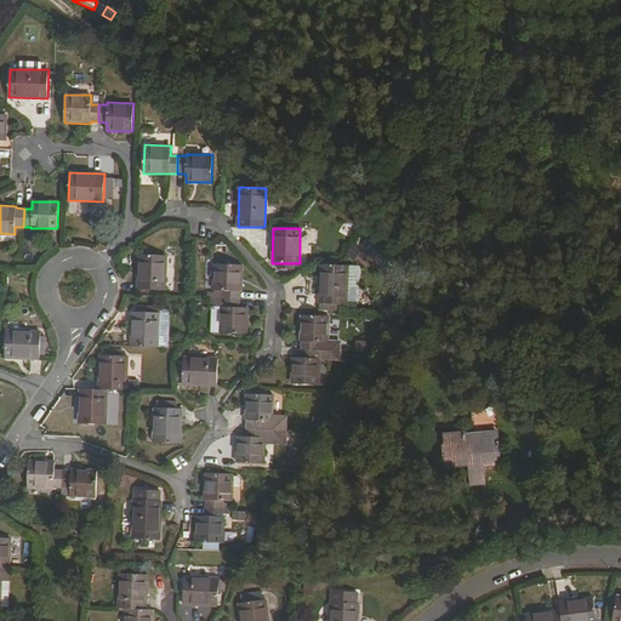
[(141,256),(138,290),(164,291),(166,257),(141,256)]
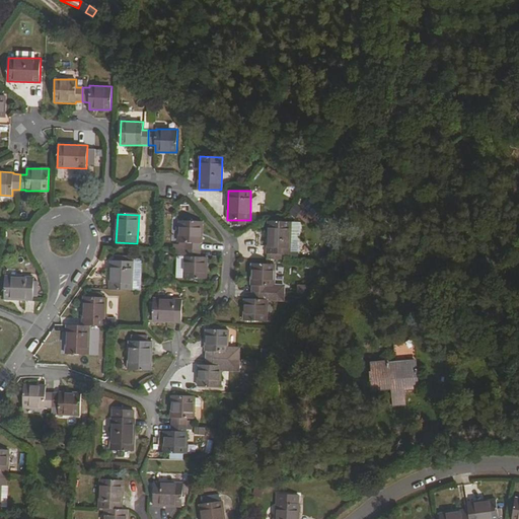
[(186,249),(200,250),(201,243),(202,243),(203,223),(179,222),(178,243),(186,243),(186,249)]
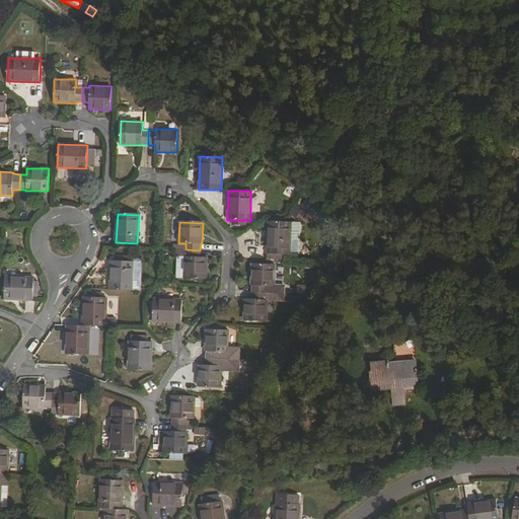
[(268,222),(267,253),(273,254),(289,254),(290,240),(300,240),(301,222),(268,222)]
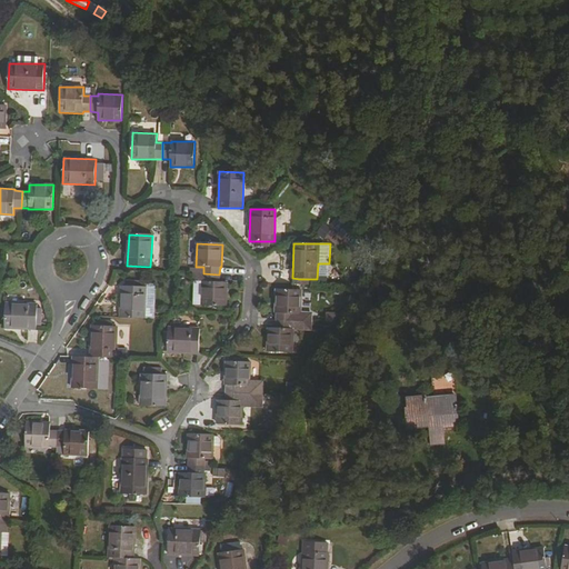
[(329,279),(329,263),(318,263),(317,279),(329,279)]
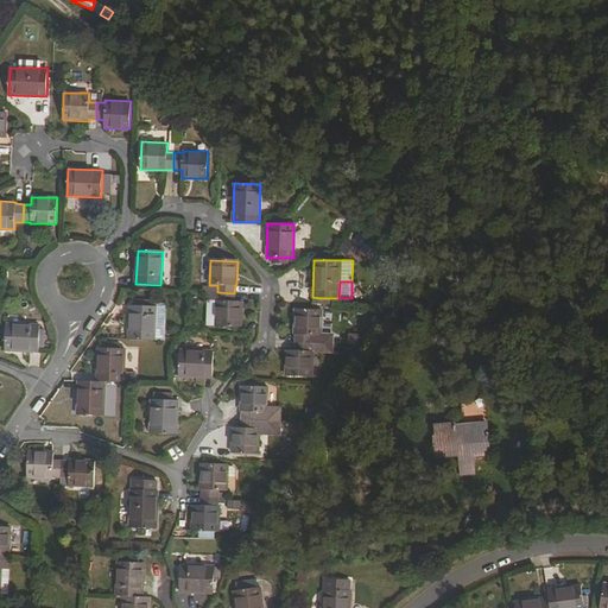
[(234,302),(234,293),(217,292),(217,301),(216,302),(215,327),(241,328),(244,302),(234,302)]
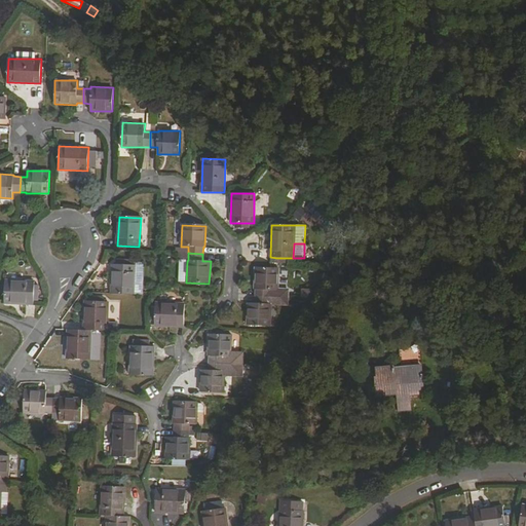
[(113,265),(112,294),(135,294),(136,266),(113,265)]
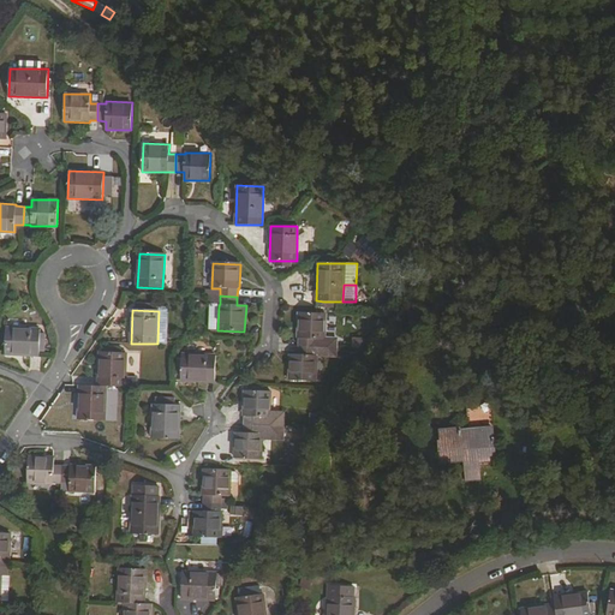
[(299,345),(317,346),(317,339),(324,339),(326,314),(298,312),(297,339),(299,339),(299,345)]
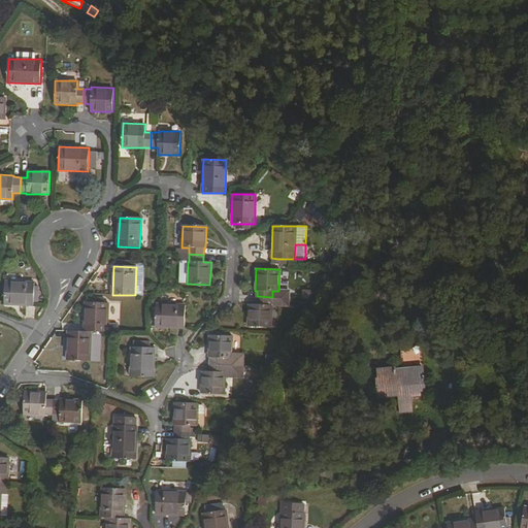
[(33,305),(34,301),(34,285),(34,283),(5,282),(4,304),(33,305)]
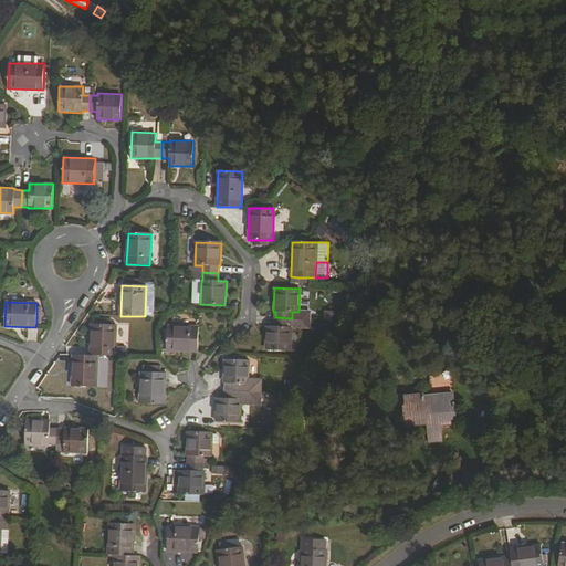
[(326,320),(339,315),(337,307),(324,312),(326,320)]
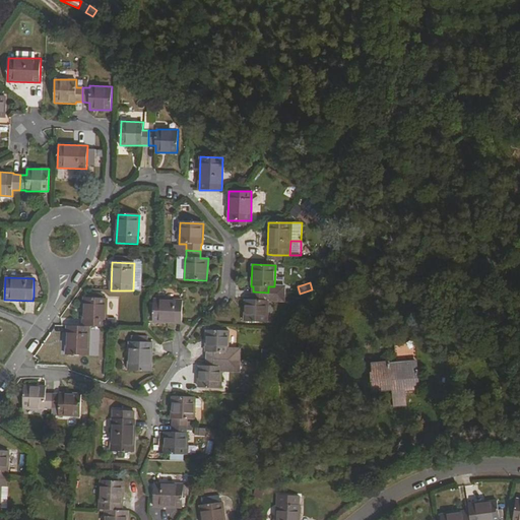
[(267,301),(268,293),(253,291),(253,300),(245,300),(245,322),(268,322),(268,301),(267,301)]
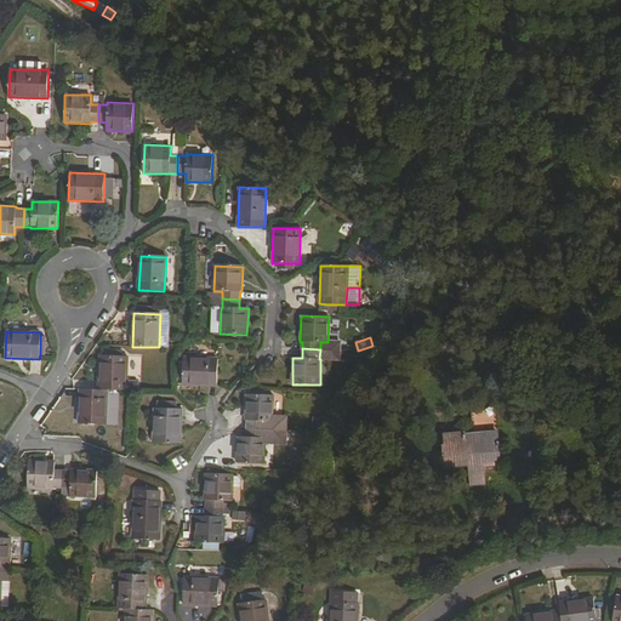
[(101,355),(100,389),(108,389),(126,391),(129,357),(101,355)]
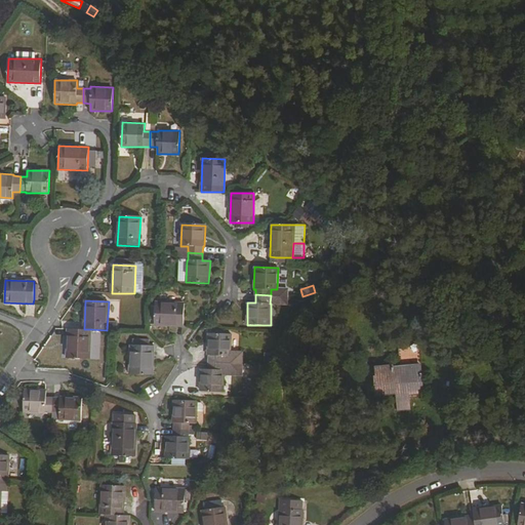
[(185,304),(156,303),(155,325),(184,326),(185,304)]
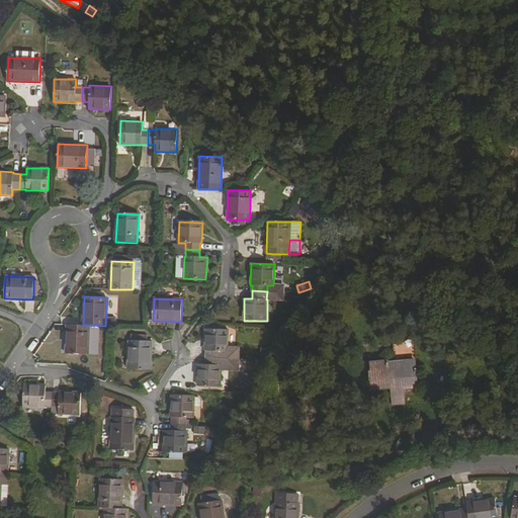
[(88,354),(90,325),(83,325),(68,325),(67,354),(88,354)]
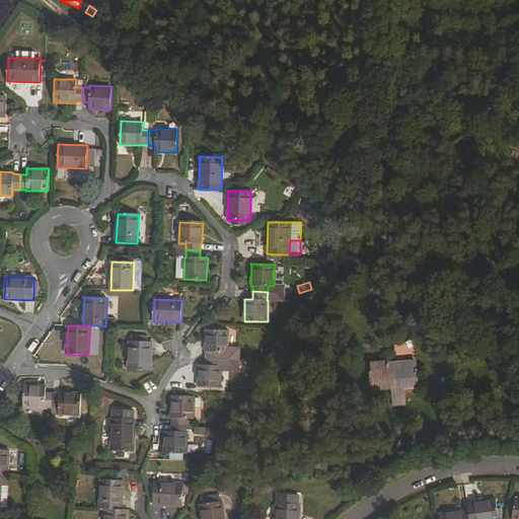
[(206,358),(240,359),(240,349),(229,349),(229,330),(206,330),(205,352),(207,352),(206,358)]
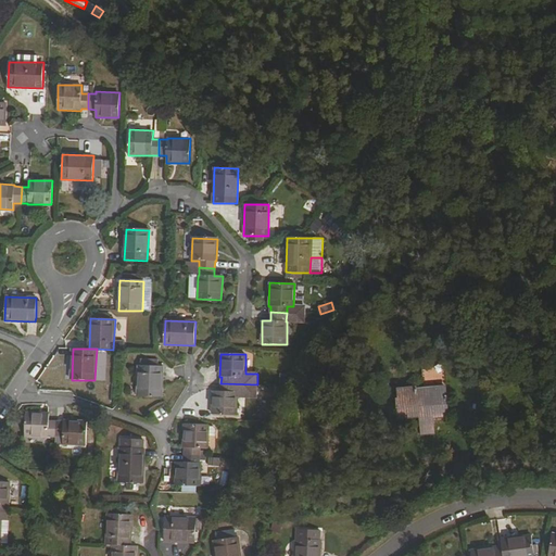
[(163,367),(159,367),(142,366),(139,366),(138,396),(162,397),(163,367)]
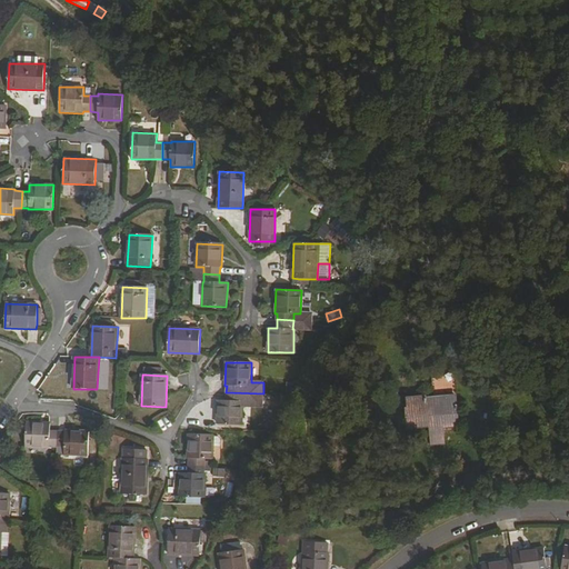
[(287,395),(295,395),(301,383),(288,383),(287,395)]
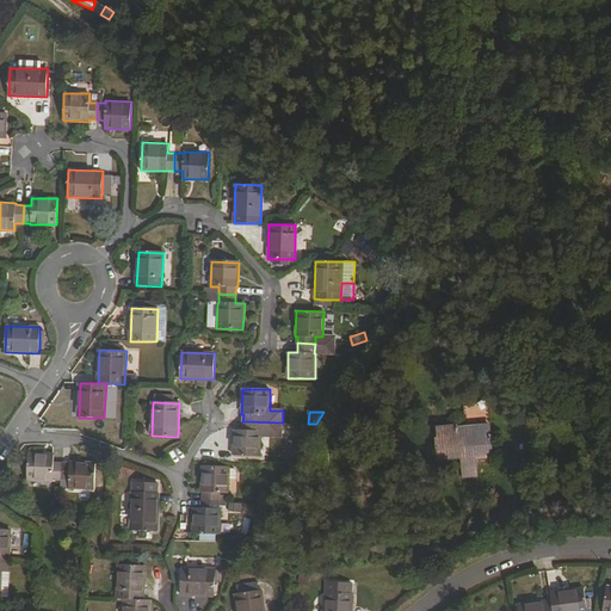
[(283,437),(283,423),(242,421),(242,431),(234,431),(233,456),(260,456),(261,436),(283,437)]
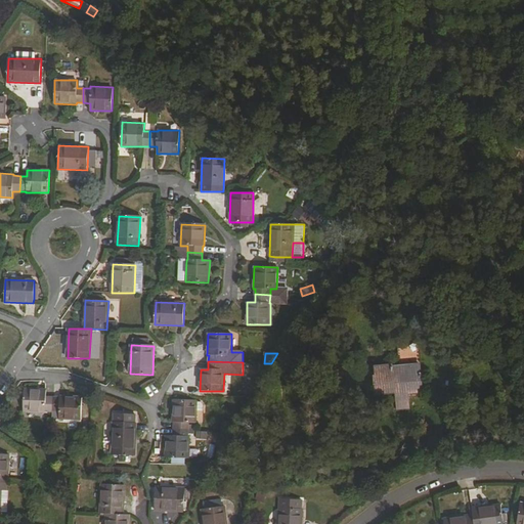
[(421,362),(374,362),(374,380),(378,380),(378,392),(395,392),(395,408),(408,408),(408,392),(422,391),(421,362)]
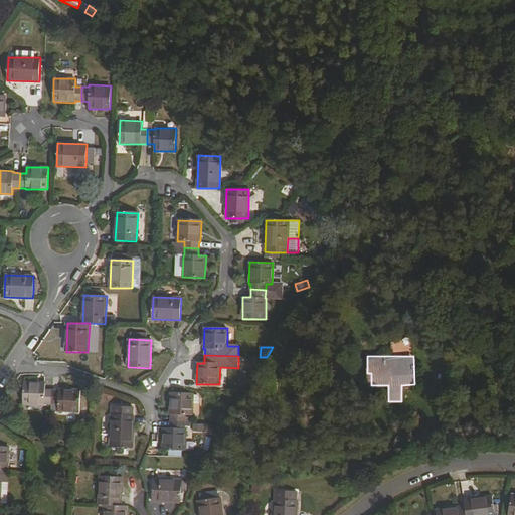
[(44,404),(51,404),(51,390),(45,390),(45,384),(24,383),(24,405),(44,405),(44,404)]
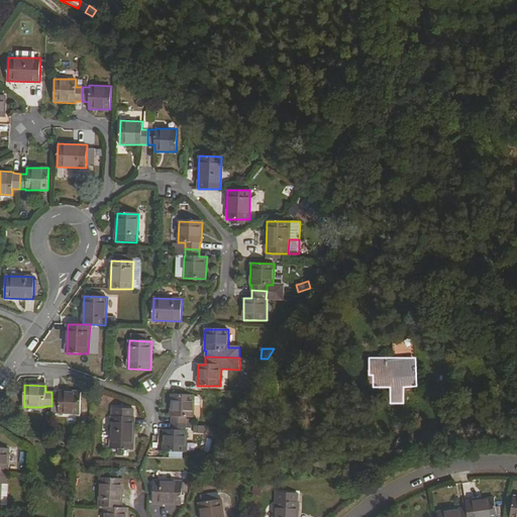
[(60,391),(60,392),(52,392),(52,406),(59,407),(59,414),(80,415),(81,392),(60,391)]
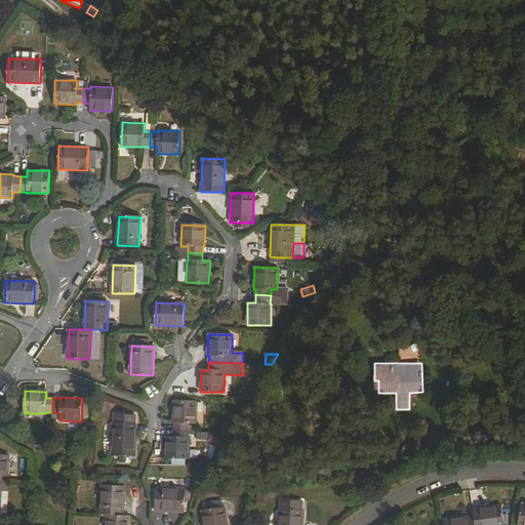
[(174,430),(189,431),(189,423),(196,423),(197,402),(173,401),(173,422),(174,422),(174,430)]
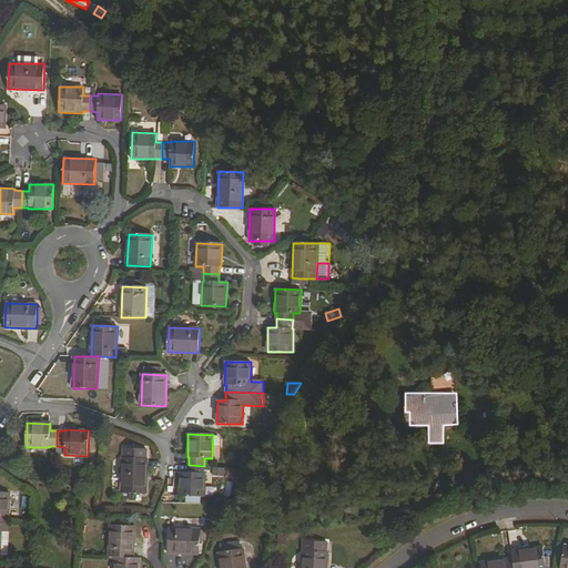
[(123,458),(121,494),(145,495),(148,459),(123,458)]
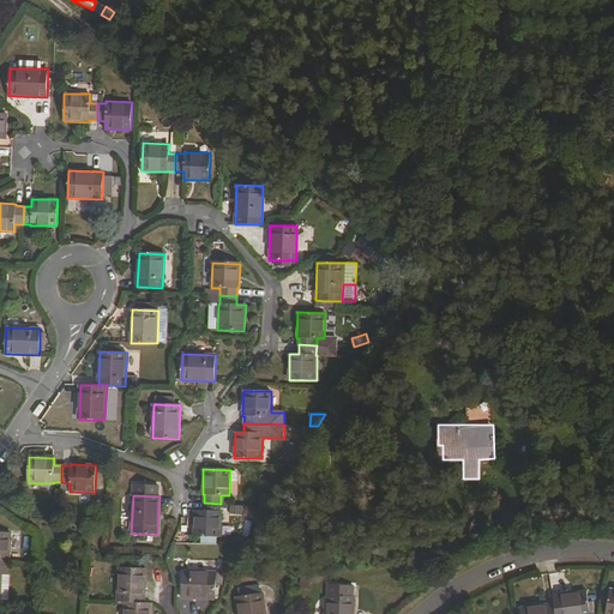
[(221,512),(221,504),(204,503),(204,512),(194,511),(193,536),(221,537),(222,512),(221,512)]
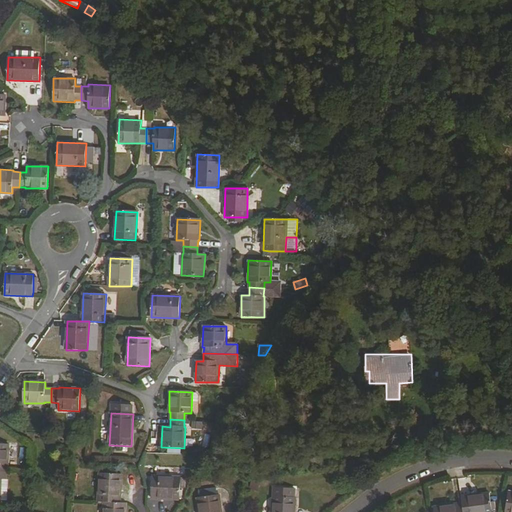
[(0,471),(6,472),(6,466),(8,466),(9,445),(0,444),(0,471)]
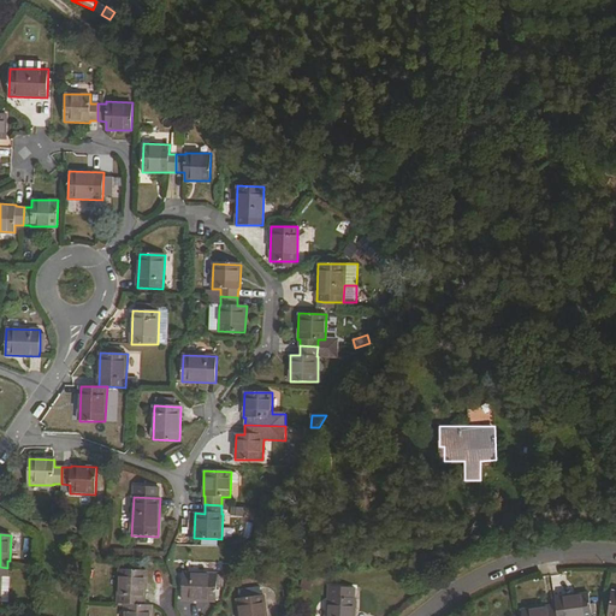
[(125,604),(144,605),(147,572),(120,570),(118,604),(125,604)]
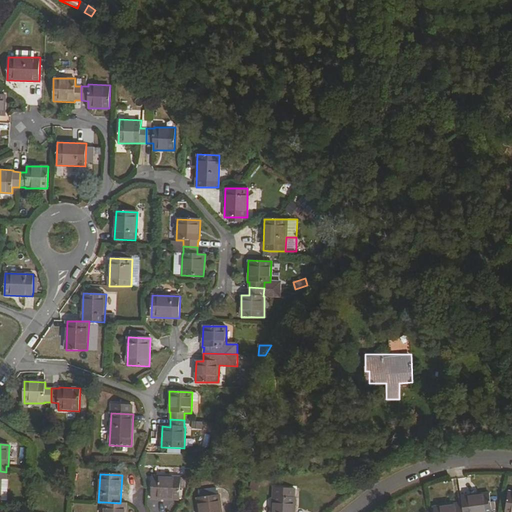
[(180,477),(153,476),(151,499),(179,500),(180,477)]
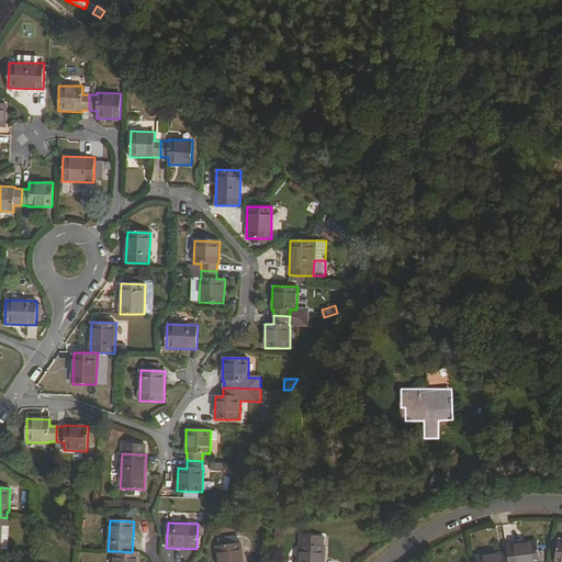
[(300,544),(322,547),(323,536),(301,535),(300,544)]
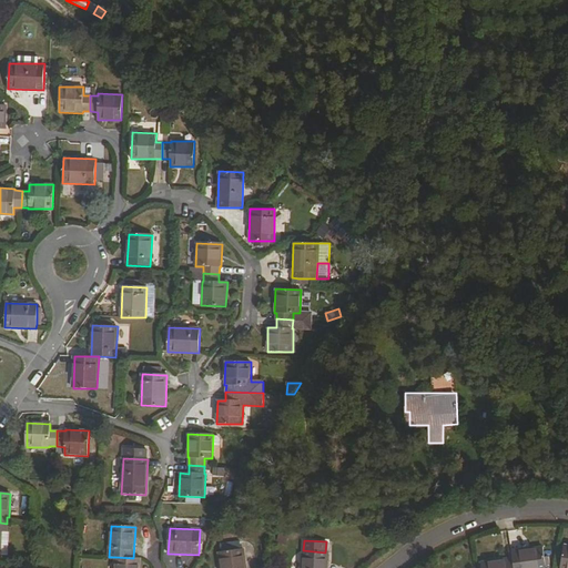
[(545,567),(544,547),(511,550),(513,558),(514,567),(545,567)]
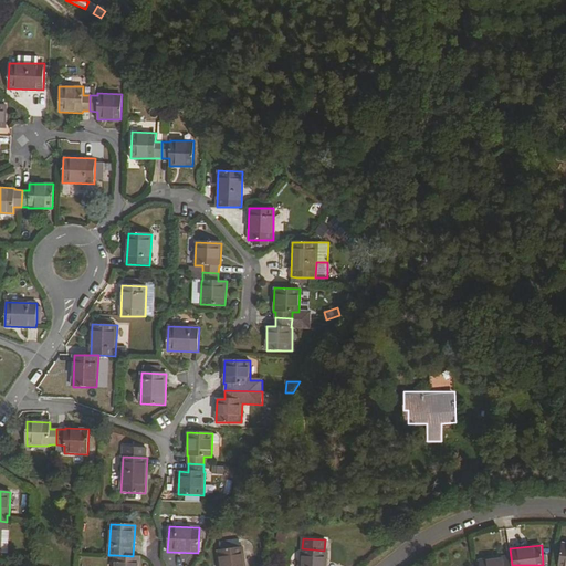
[(244,565),(242,548),(219,551),(220,565),(244,565)]
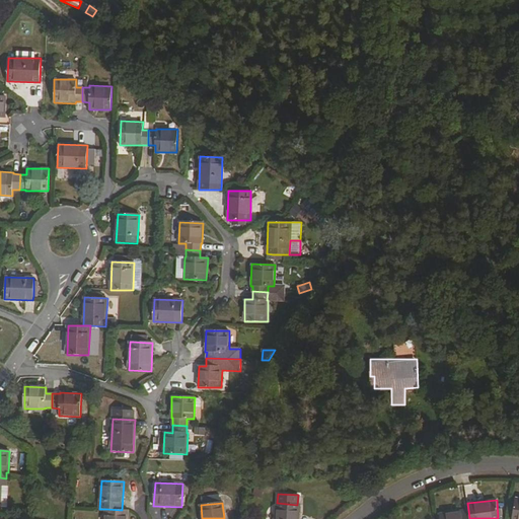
[(298,518),(299,505),(297,505),(277,503),(276,518),(298,518)]
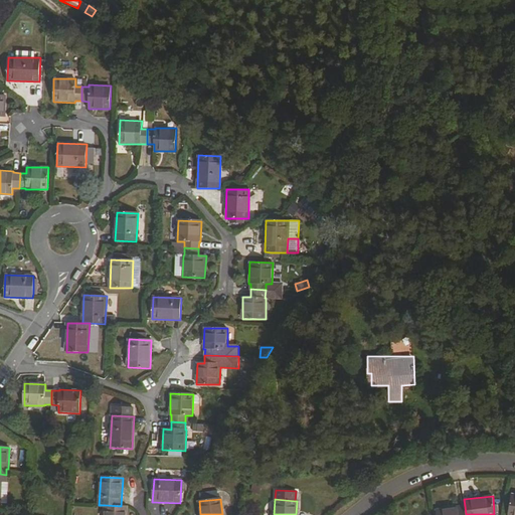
[(127,514),(128,506),(121,506),(105,505),(104,514),(127,514)]
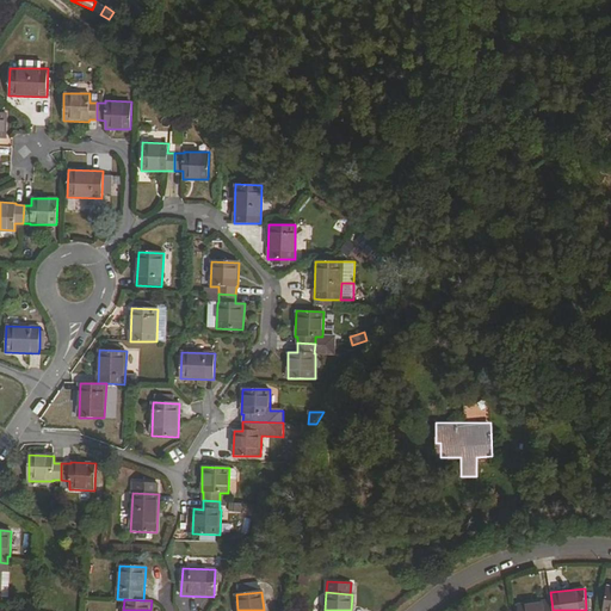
[(553,610),(551,600),(517,605),(518,610),(553,610)]
